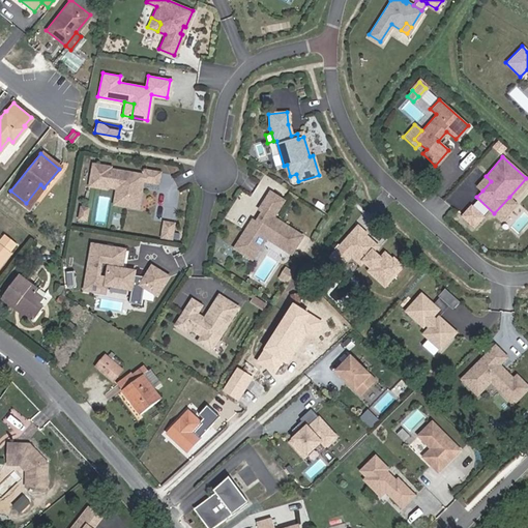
[(110,166),(91,163),(88,185),(107,188),(107,185),(115,187),(124,188),(121,205),(138,207),(141,187),(139,185),(140,181),(142,180),(157,182),(159,171),(143,168),(142,173),(110,168),(110,166)]
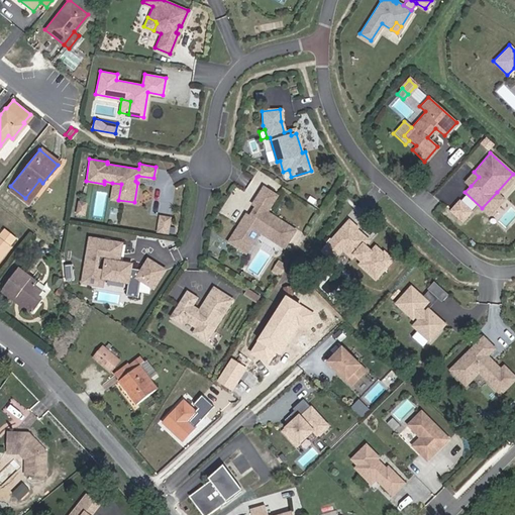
[(471,186),(479,177),(474,172),(465,181),(471,186)]
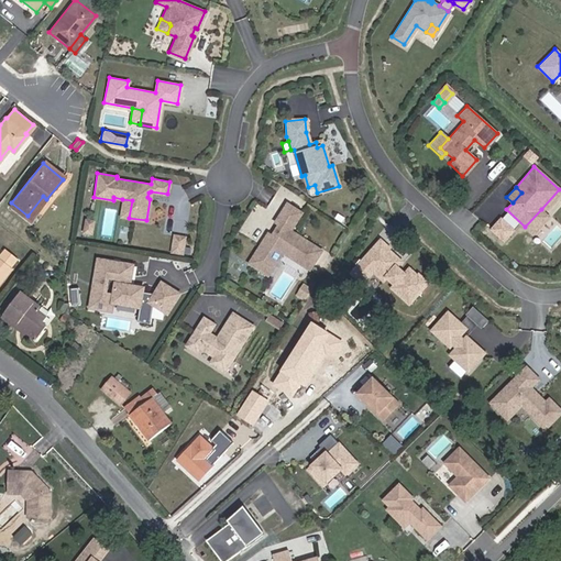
[(31,218),(46,199),(43,196),(28,216),(31,218)]
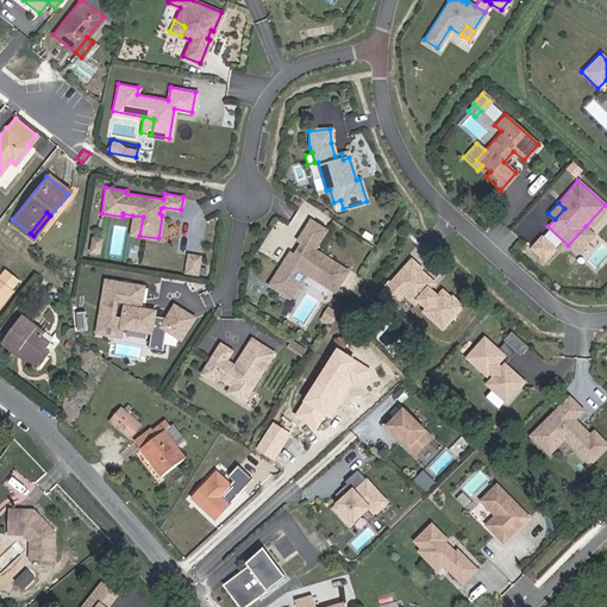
[(139,236),(143,217),(132,216),(129,233),(139,236)]
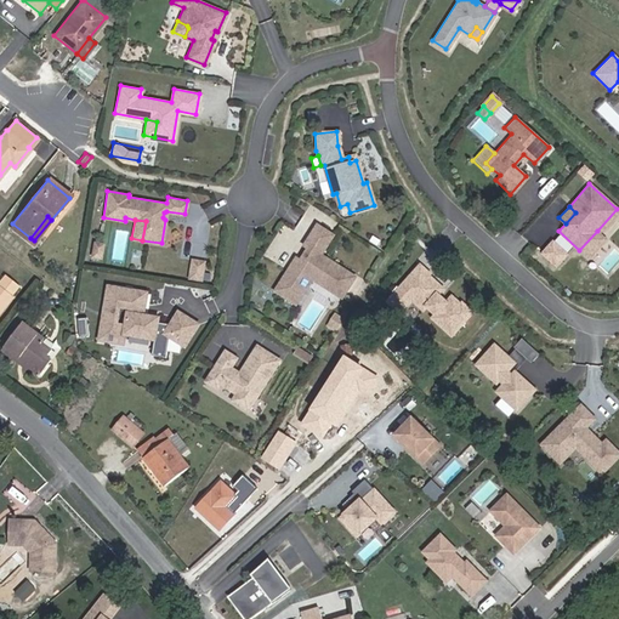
[(327,240),(333,232),(317,222),(311,231),(327,240)]
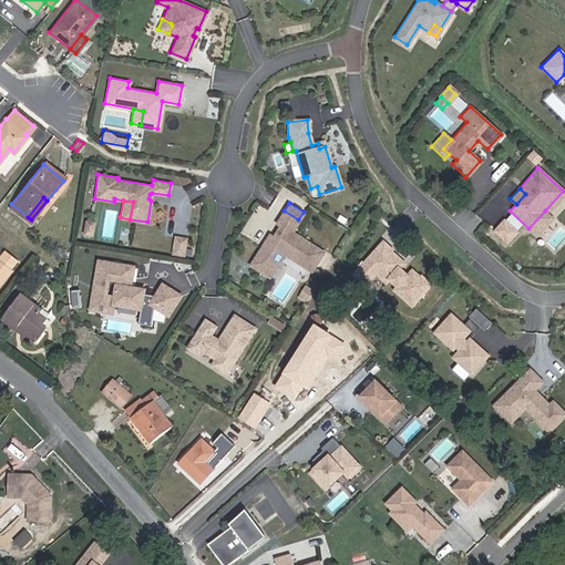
[(263,245),(252,263),(269,275),(285,252),(296,258),(302,248),(310,253),(306,259),(314,265),(324,249),(293,229),(298,219),(284,211),(277,222),(281,224),(274,235),(266,247),(263,245)]
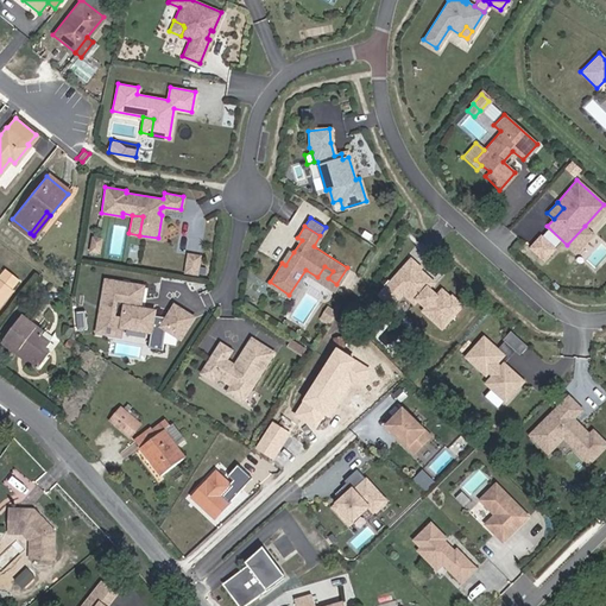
[(591,232),(585,226),(567,245),(573,250),(591,232)]
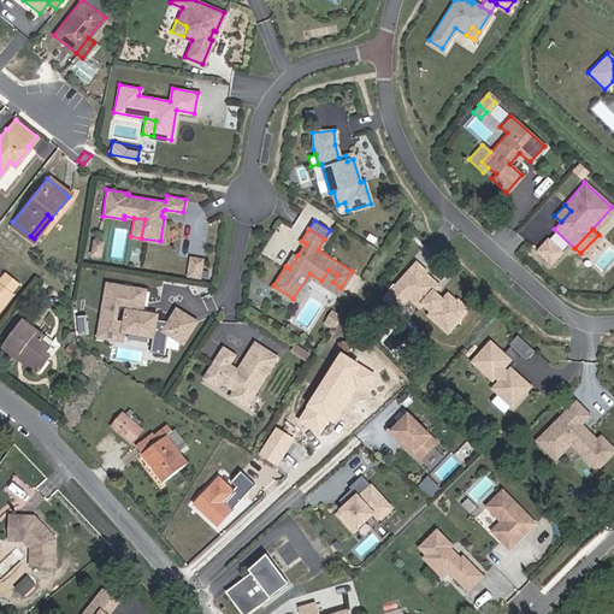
[(561,249),(548,237),(536,251),(549,263),(561,249)]
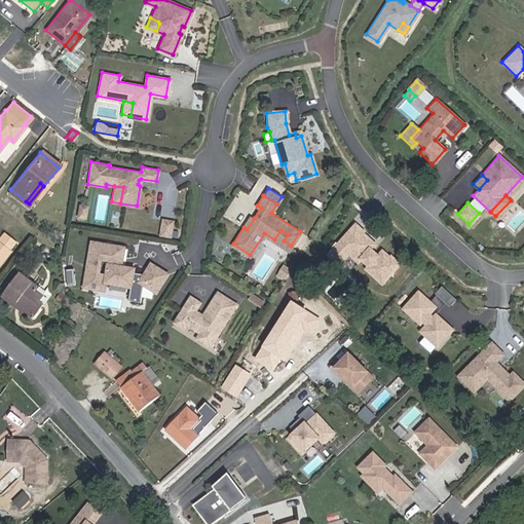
[(79,203),(77,212),(85,213),(86,206),(79,203)]
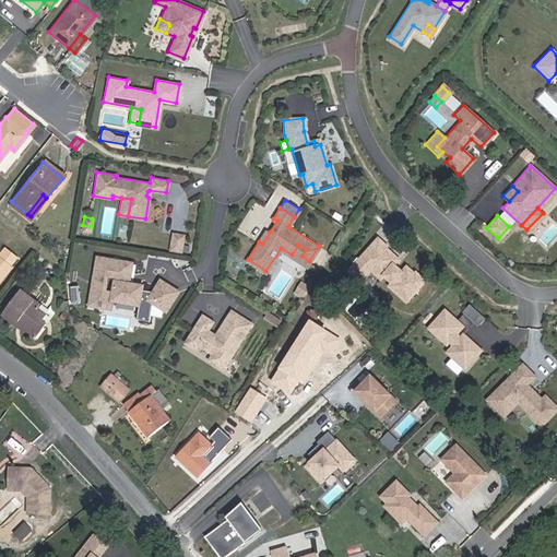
[(259,241),(262,244),(270,232),(265,229),(259,241)]
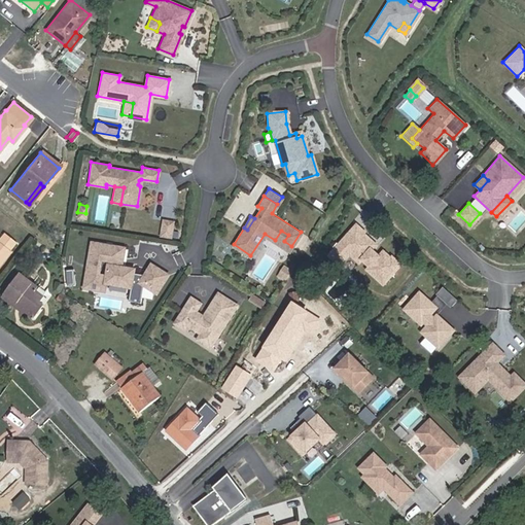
[(162,218),(159,235),(170,237),(172,220),(162,218)]
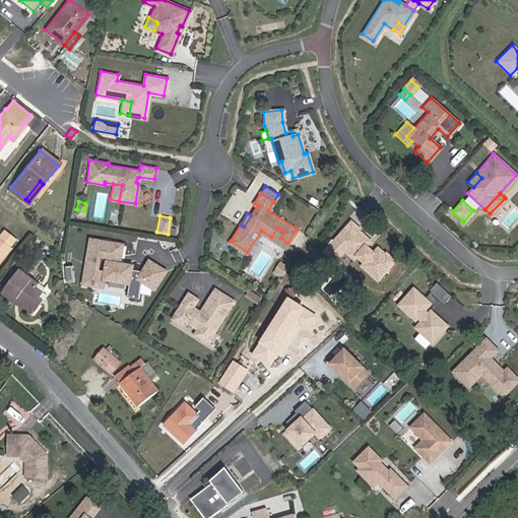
[(322,251),(333,260),(342,250),(351,258),(354,255),(363,262),(360,265),(375,279),(392,260),(384,253),(383,254),(376,247),(371,252),(364,246),(368,241),(355,230),(357,228),(349,221),(332,240),(330,239),(326,243),(328,245),(322,251)]
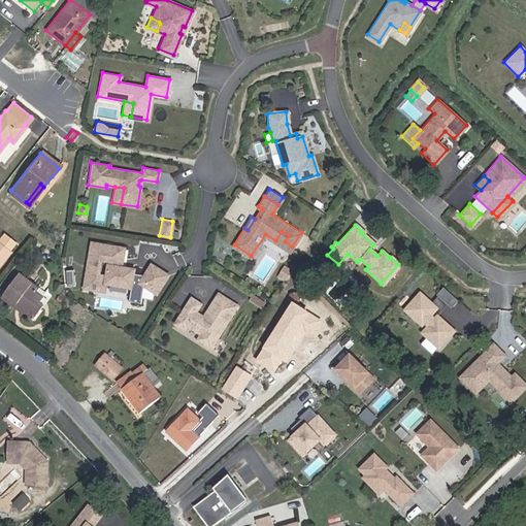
[(289,235),(282,231),(275,240),(290,250),(292,247),(285,241),(289,235)]
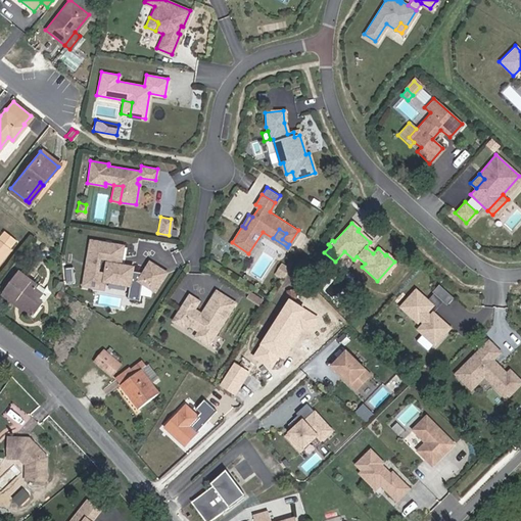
[(13,240),(3,231),(0,235),(0,241),(7,247),(13,240)]
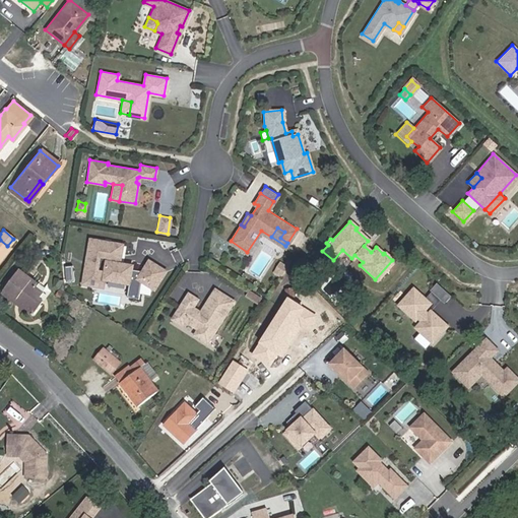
[(121,244),(88,238),(81,282),(101,285),(103,277),(127,281),(125,296),(137,298),(140,280),(152,288),(164,270),(147,260),(141,270),(130,268),(131,264),(118,262),(115,262),(116,253),(120,253),(121,244)]
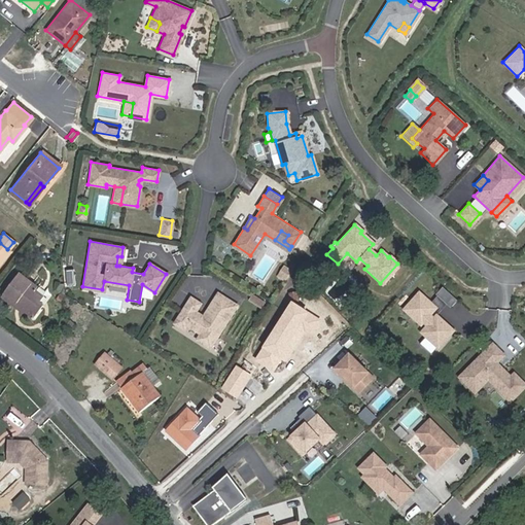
[(0,261),(9,250),(7,249),(0,243),(0,261)]
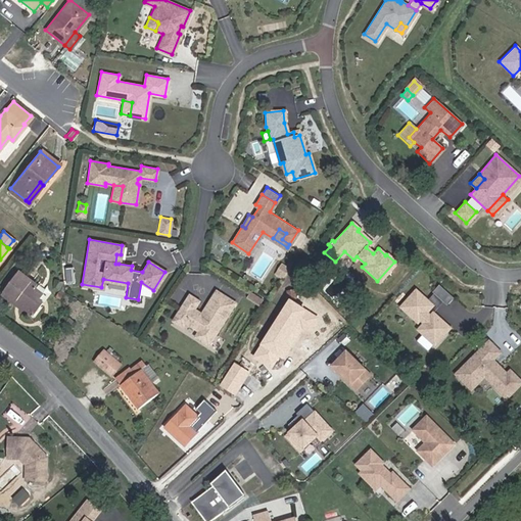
[(289,265),(283,261),(277,271),(283,275),(289,265)]
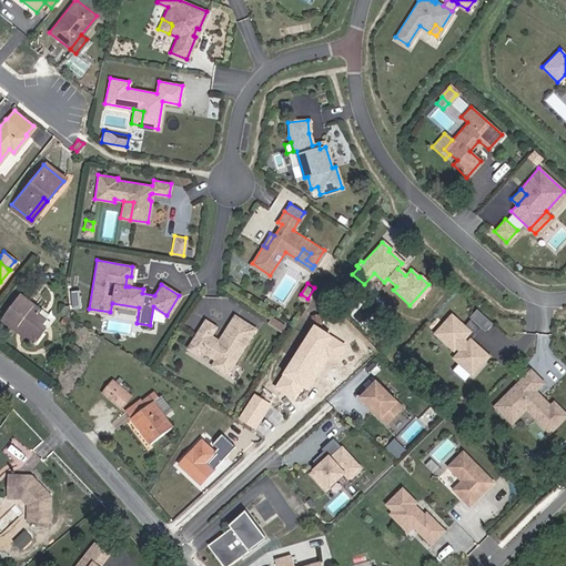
[(80,305),(78,287),(70,289),(72,305),(80,305)]
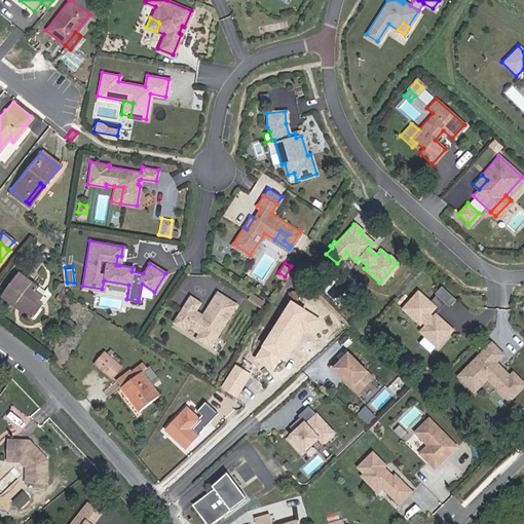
[(41,295),(33,289),(36,285),(17,271),(2,292),(20,304),(17,307),(31,317),(41,303),(37,300),(41,295)]
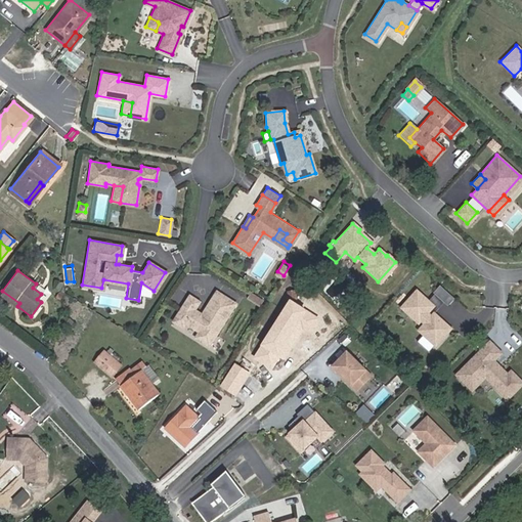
[(445,305),(451,298),(437,285),(431,292),(445,305)]
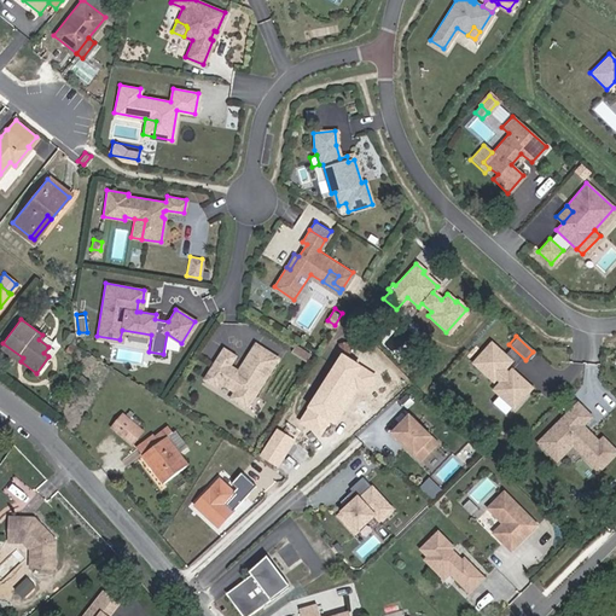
[(23,358),(3,343),(0,346),(21,361),(23,358)]
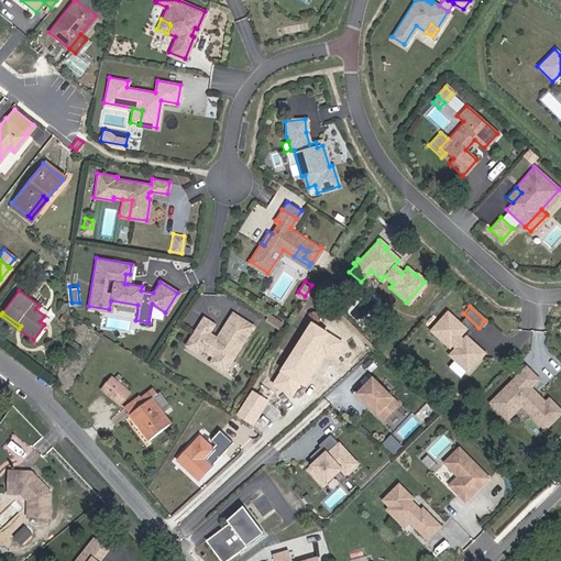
[(246,322),(232,312),(217,338),(221,340),(228,329),(238,336),(246,322)]
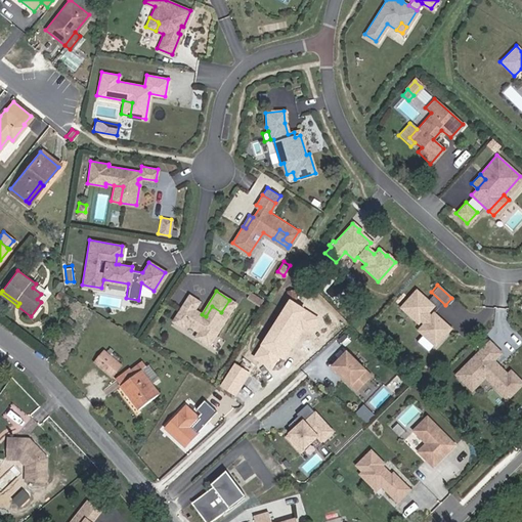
[(247,297),(258,304),(262,299),(250,291),(247,297)]
